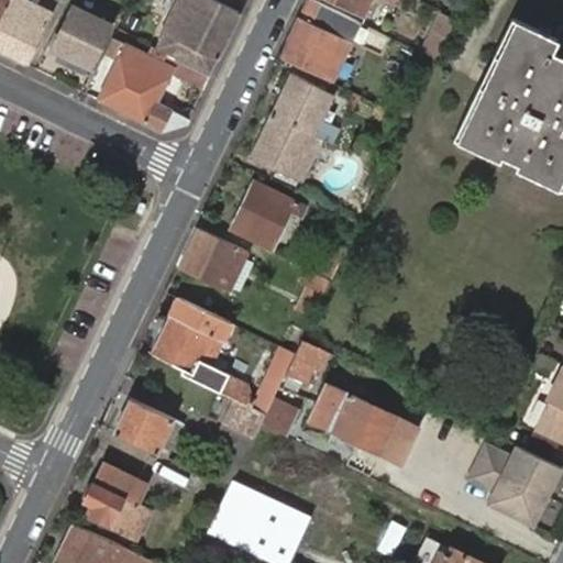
[(1,0),(0,3),(0,53),(20,63),(45,12),(20,0),(1,0)]
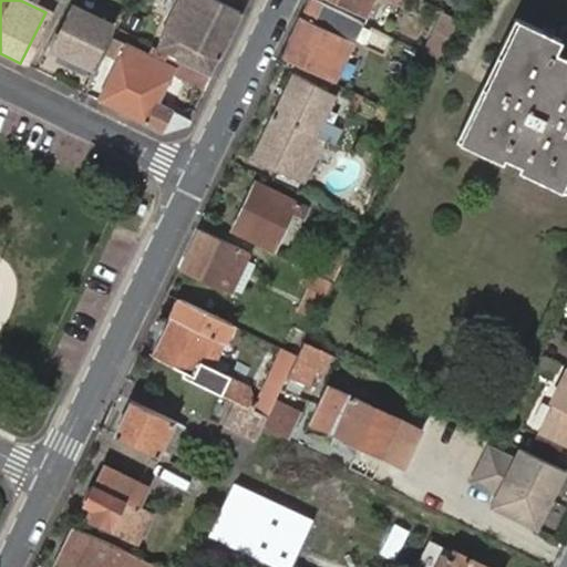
[(210,78),(244,12),(214,0),(181,0),(156,50),(162,53),(210,78)]
